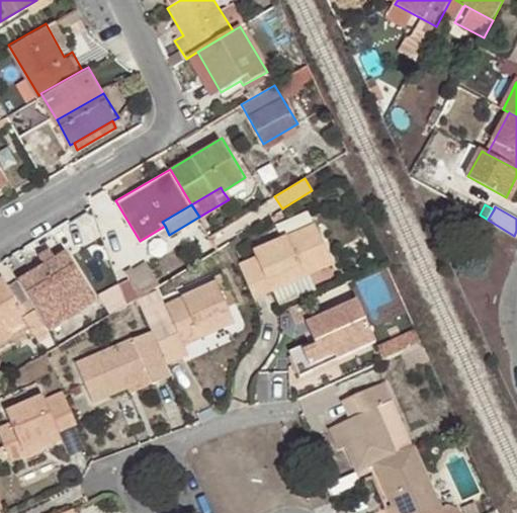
[(254,247),(256,253),(272,287),(333,261),(315,220),(254,247)]
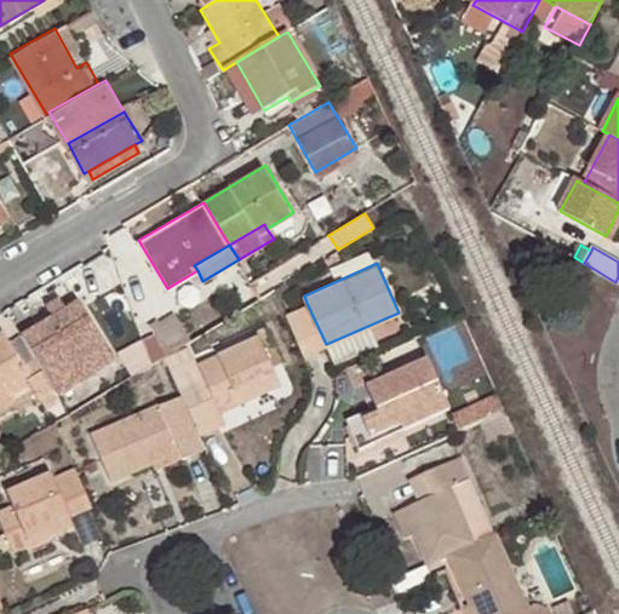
[(46,303),(53,315),(67,308),(61,296),(46,303)]
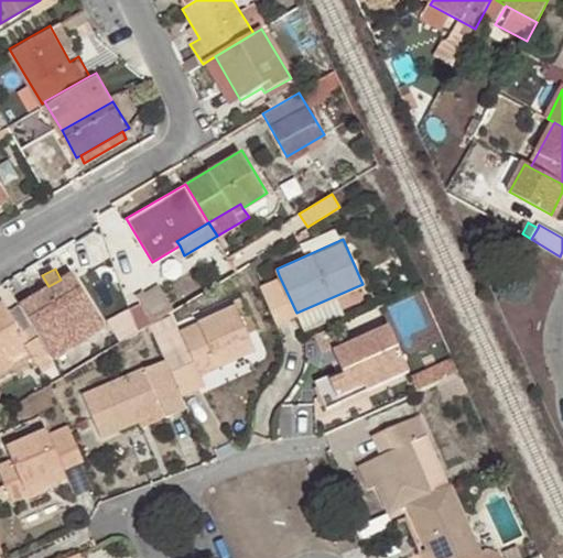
[(49,286),(21,303),(50,349),(101,319),(74,272),(61,280),(49,286)]
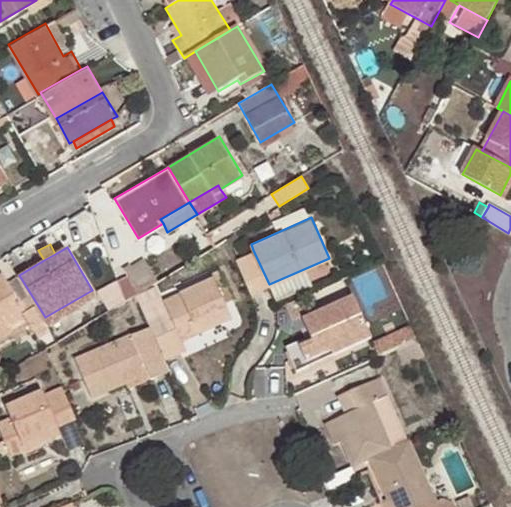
[(248,253),(263,287),(269,284),(253,250),(248,253)]
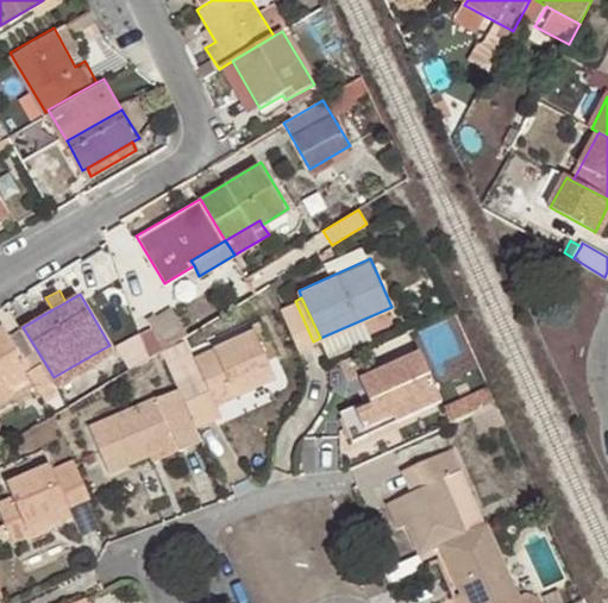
[(281,307),(299,347),(313,341),(295,301),(281,307)]
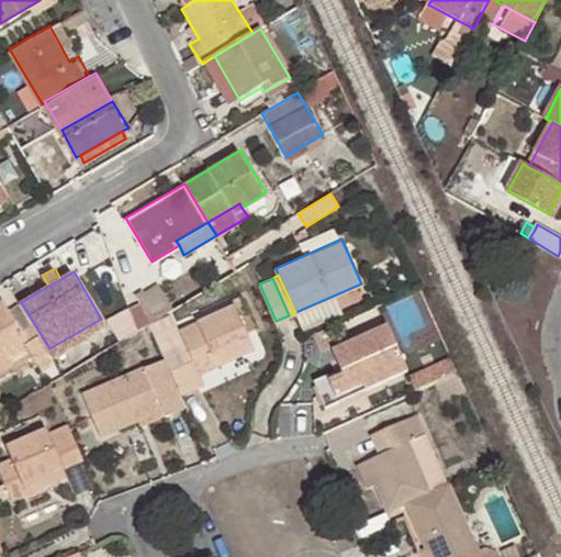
[(130,305),(137,326),(149,320),(168,309),(154,285),(139,292),(143,298),(130,305)]
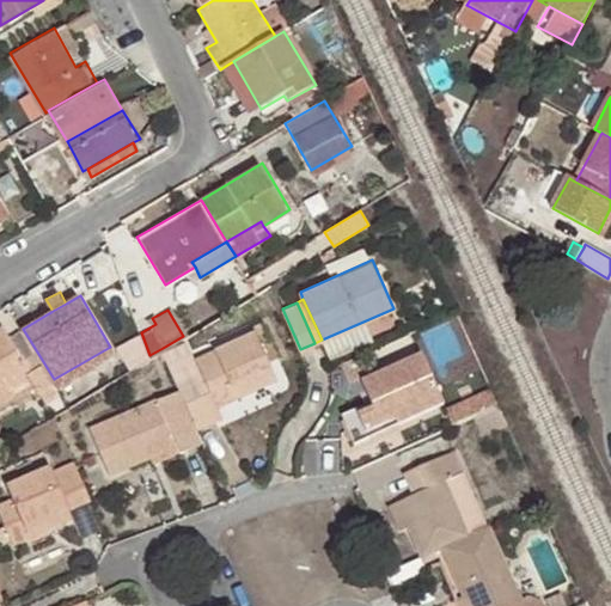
[(179,386),(197,426),(222,416),(219,405),(279,379),(269,359),(263,346),(275,340),(267,322),(256,325),(257,330),(197,356),(205,372),(178,383),(179,386)]
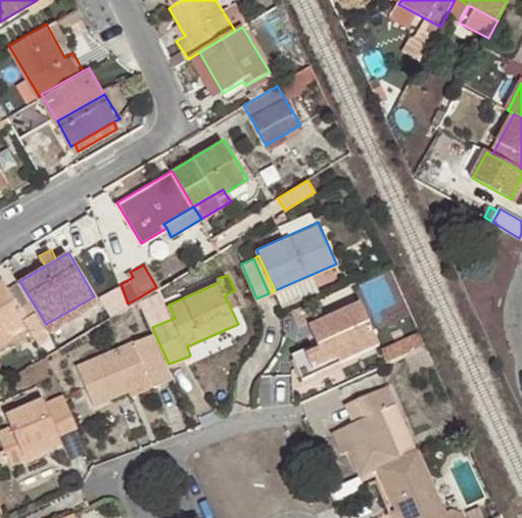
[(37,338),(49,330),(46,324),(19,281),(7,288),(2,278),(0,279),(0,329),(6,325),(25,315),(29,323),(37,338)]
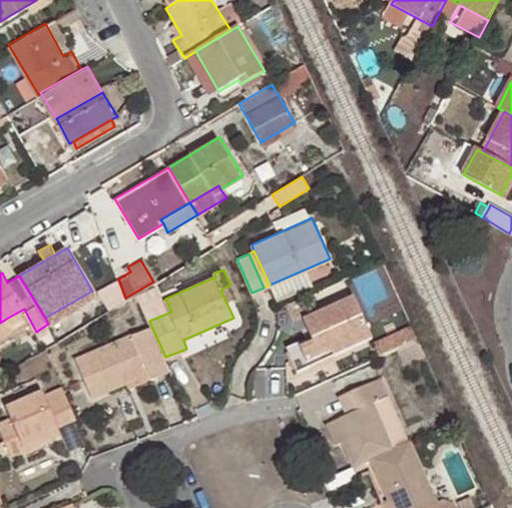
[(234,296),(230,285),(220,290),(225,301),(234,296)]
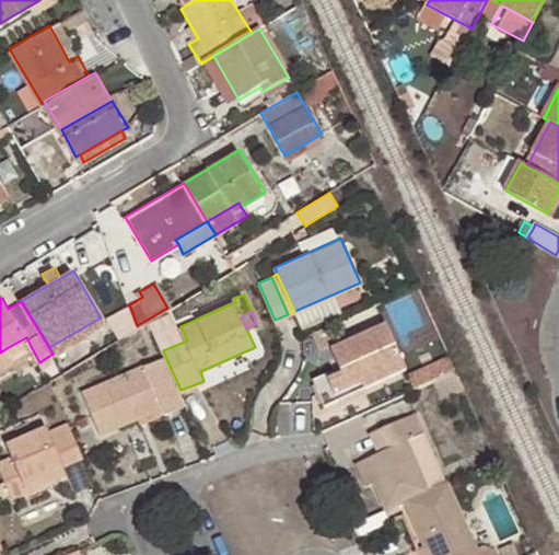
[(314,384),(325,407),(338,401),(336,395),(362,383),(364,389),(405,370),(384,324),(332,348),(341,372),(314,384)]
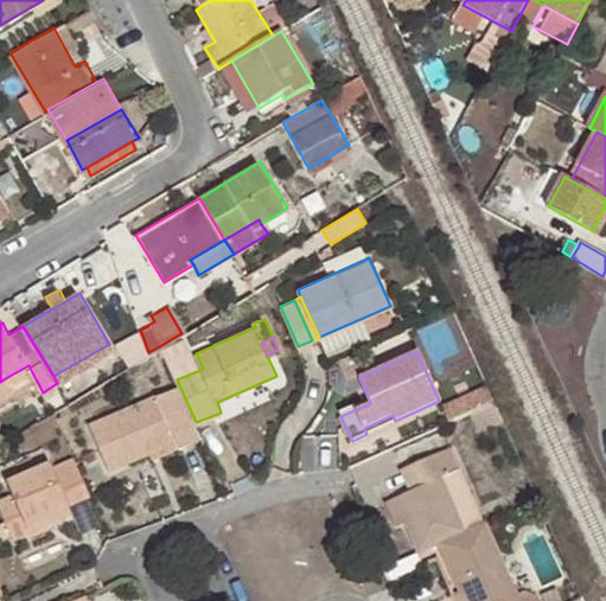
[(13,387),(33,375),(29,365),(7,377),(13,387)]
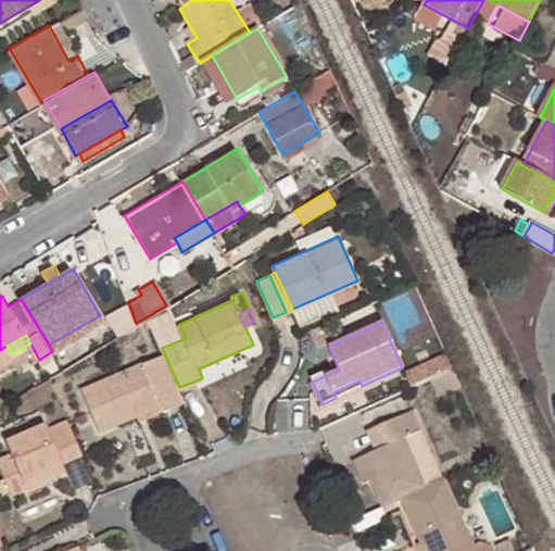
[(163,410),(185,400),(179,387),(163,351),(83,386),(100,430),(139,413),(136,405),(158,396),(163,410)]
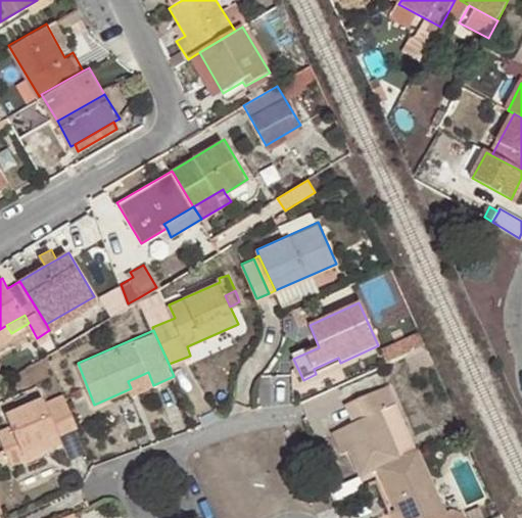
[(134,394),(153,385),(148,372),(128,381),(131,388),(134,394)]
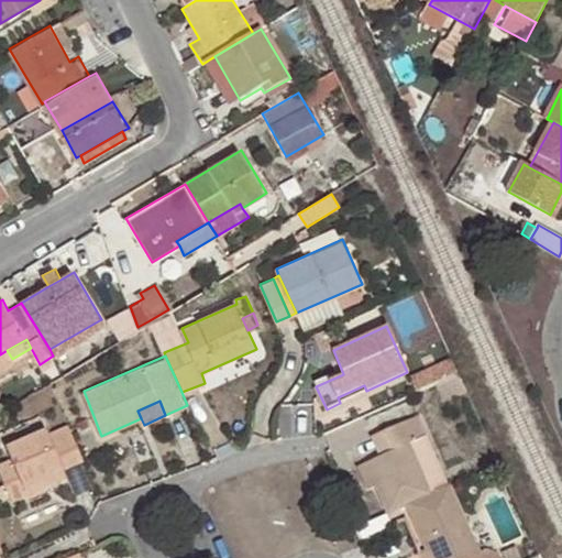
[(418,415),(382,433),(389,452),(381,457),(367,462),(377,485),(388,512),(405,504),(431,492),(409,444),(427,436),(418,415)]
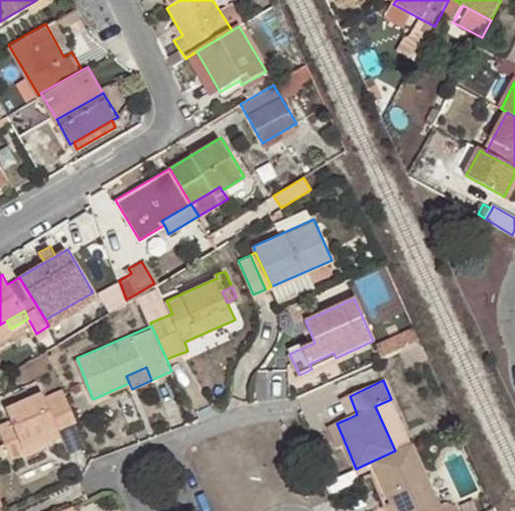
[(59,427),(79,418),(63,386),(44,394),(42,390),(6,406),(12,417),(0,422),(0,428),(12,457),(18,454),(16,446),(39,435),(42,442),(61,434),(59,427)]
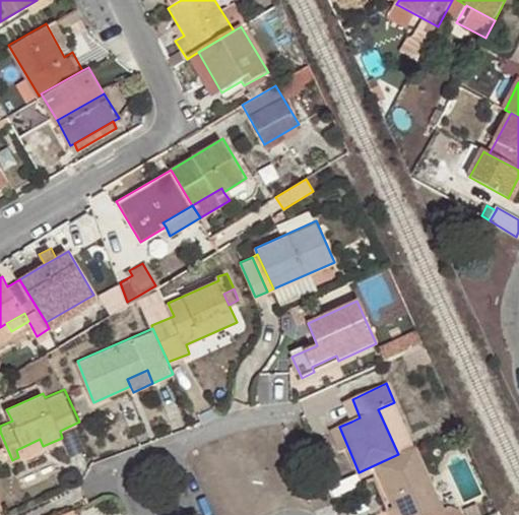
[(343,402),(351,422),(360,417),(352,399),(343,402)]
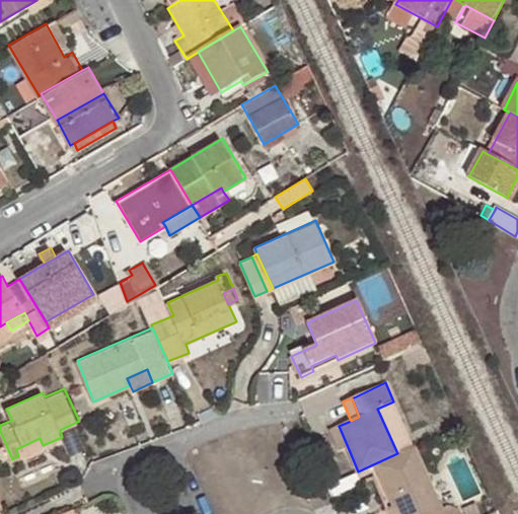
[(377,409),(397,453),(414,446),(393,401),(377,409)]
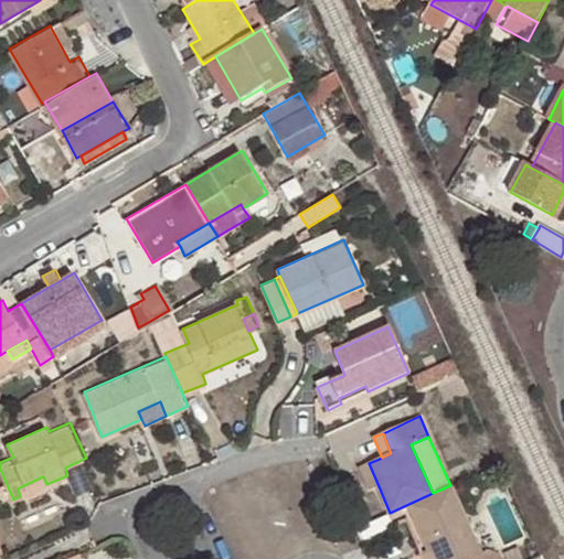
[(360,466),(370,490),(379,486),(369,463),(360,466)]
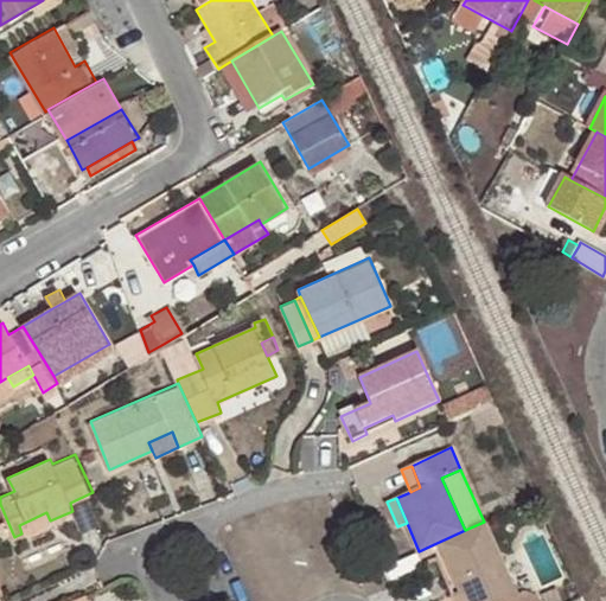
[(21,534),(50,520),(46,512),(19,525),(21,534)]
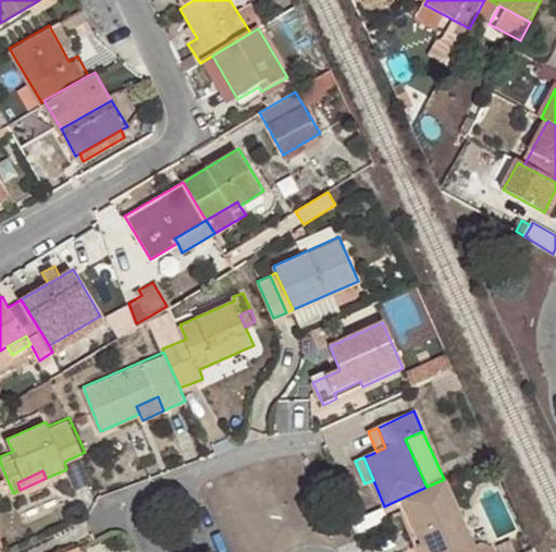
[(476,551),(444,479),(427,487),(400,499),(420,542),(423,551),(476,551)]
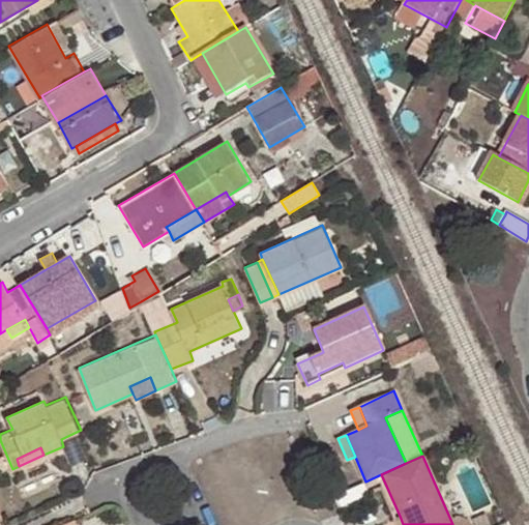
[(403,524),(400,516),(393,519),(395,524),(403,524)]
